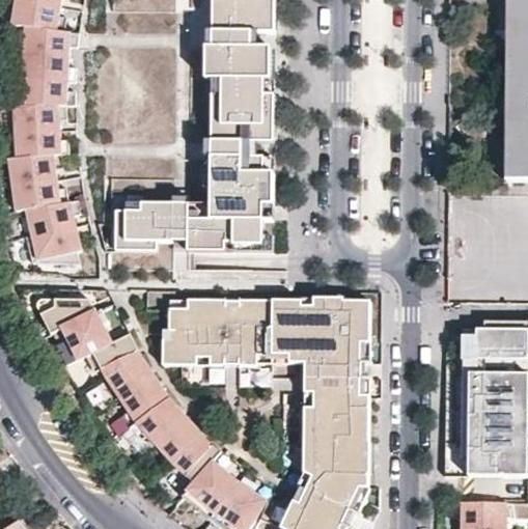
[(15,0),(10,26),(24,27),(20,106),(11,106),(15,157),(7,159),(15,212),(24,211),(30,235),(24,237),(30,263),(78,263),(76,252),(80,251),(72,215),(78,214),(75,199),(65,201),(63,187),(56,188),(53,168),(61,167),(59,154),(66,152),(66,139),(58,139),(57,119),(65,119),(64,105),(74,105),(74,90),(65,90),(65,81),(74,81),(75,66),(66,66),(67,47),(76,47),(78,32),(68,31),(63,29),(65,17),(58,16),(60,0),(15,0)]
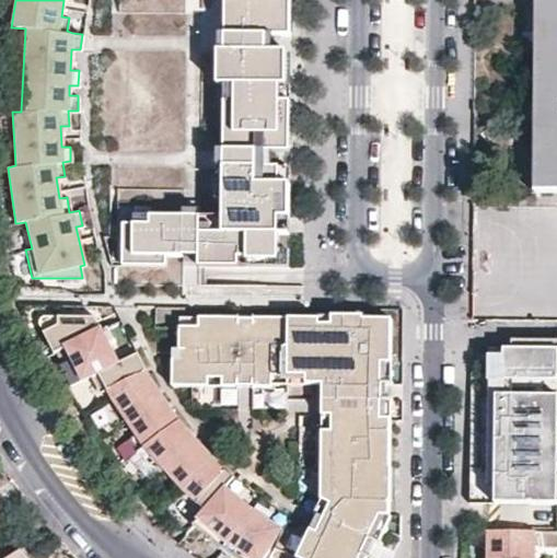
[(227,0),(222,0),(222,50),(215,49),(215,84),(221,84),(232,84),(232,100),(221,100),(220,216),(192,216),(147,214),(147,223),(119,222),(120,265),(165,266),(165,256),(196,256),(235,256),(245,256),(245,259),(276,259),(277,233),(267,233),(267,217),(287,217),(287,183),(269,183),(269,166),(269,150),(287,150),(288,100),(277,100),(277,84),(283,84),(283,50),(268,50),(268,34),(288,35),(288,0),(227,0)]
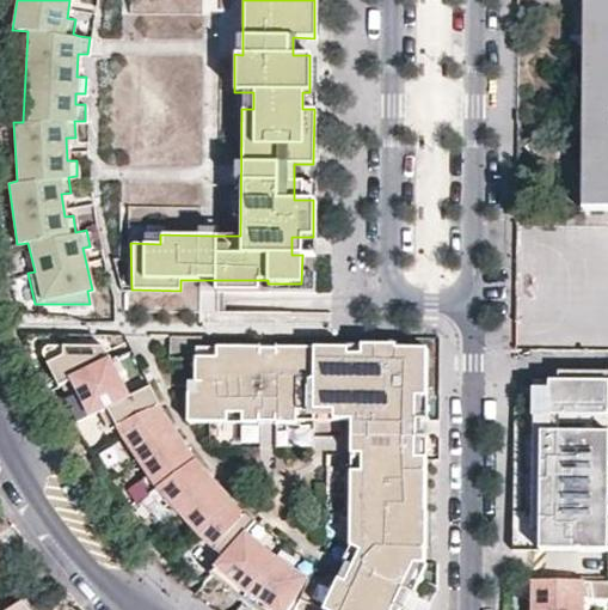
[(607,207),(607,0),(582,0),(581,207),(607,207)]
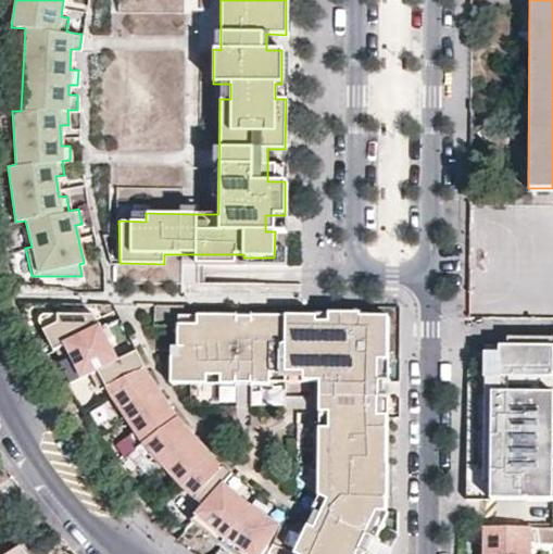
[(230,99),(230,84),(220,84),(220,99),(230,99)]
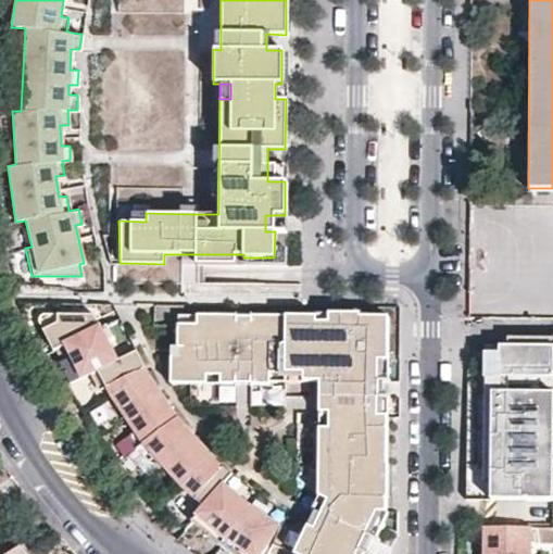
[(285,165),(267,165),(267,181),(285,181),(285,165)]
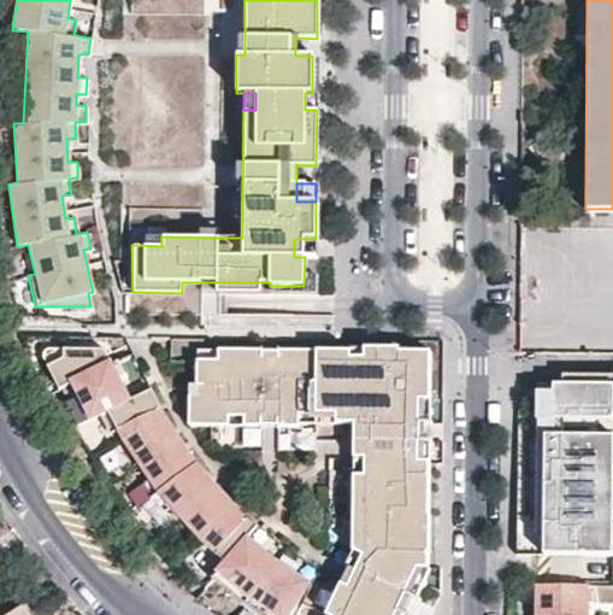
[(316,239),(294,239),(294,257),(305,257),(316,257),(316,239)]
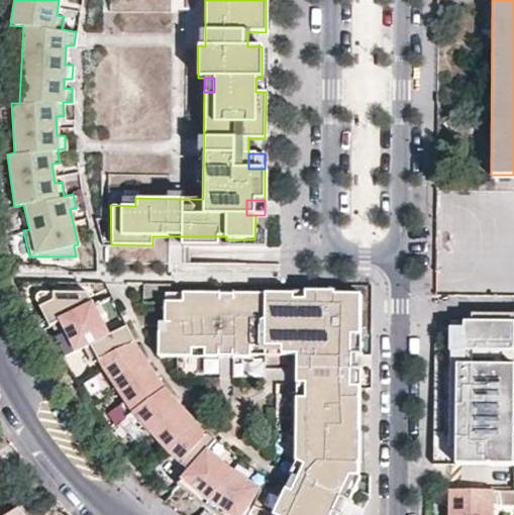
[(217,245),(217,236),(181,236),(181,245),(217,245)]
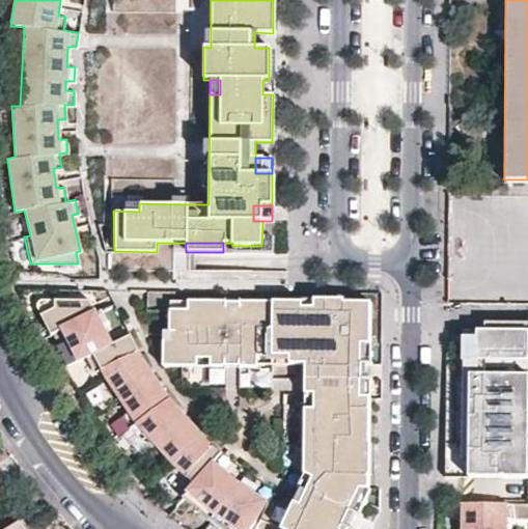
[(109,339),(87,296),(35,299),(49,330),(61,325),(66,336),(54,341),(64,362),(90,349),(103,373),(126,408),(133,419),(144,433),(170,462),(192,480),(179,494),(207,517),(225,528),(230,522),(241,528),(244,528),(264,499),(235,480),(211,457),(219,448),(200,432),(166,394),(149,373),(128,330),(109,339)]
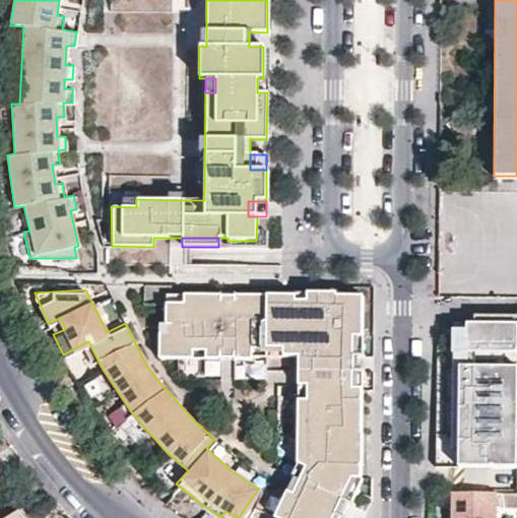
[(279,517),(341,517),(361,476),(359,475),(359,450),(360,394),(361,293),(334,293),(334,289),(294,289),(294,292),(183,292),(183,299),(164,299),(164,320),(157,320),(157,354),(251,357),(251,353),(301,354),(298,460),(288,474),(292,475),(272,515),(279,517)]
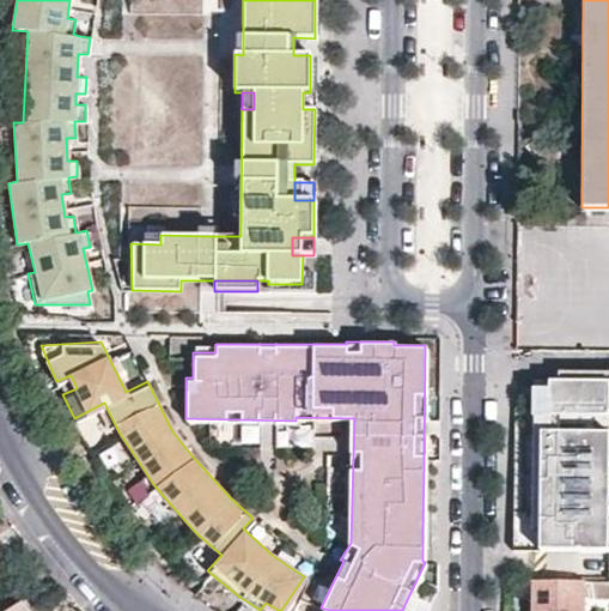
[(517,380),(517,549),(604,549),(606,411),(608,411),(608,373),(556,373),(556,380),(517,380)]
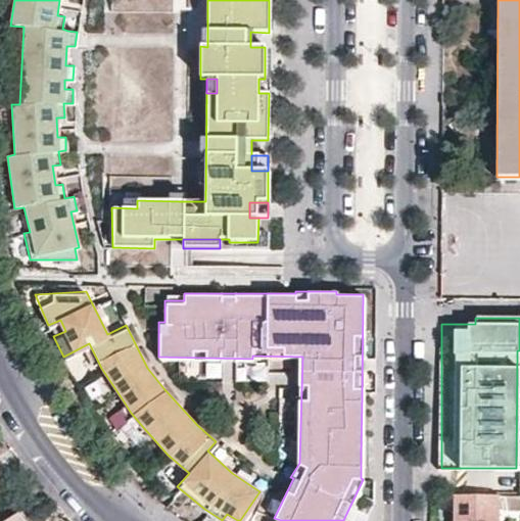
[(101,372),(84,384),(94,398),(111,386),(101,372)]
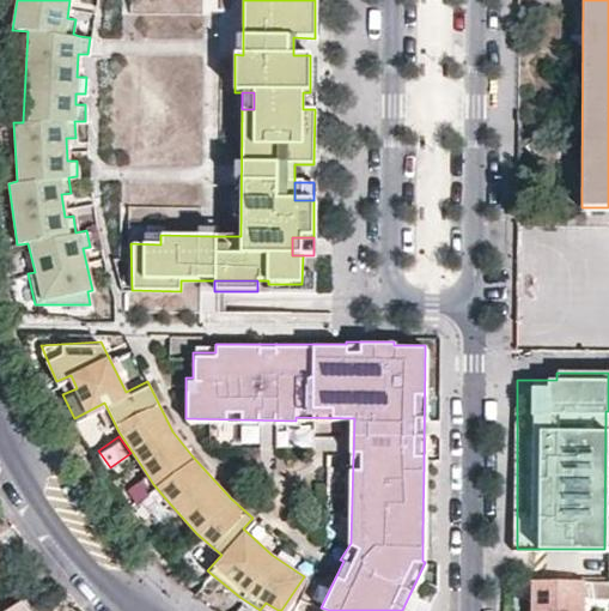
[(153,484),(145,471),(139,476),(147,489),(160,504),(166,500),(153,484)]
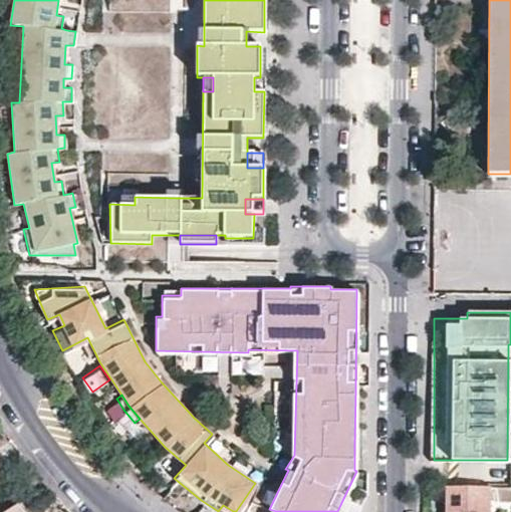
[(267,459),(242,511),(268,511),(269,509),(288,470),(285,469),(267,459)]
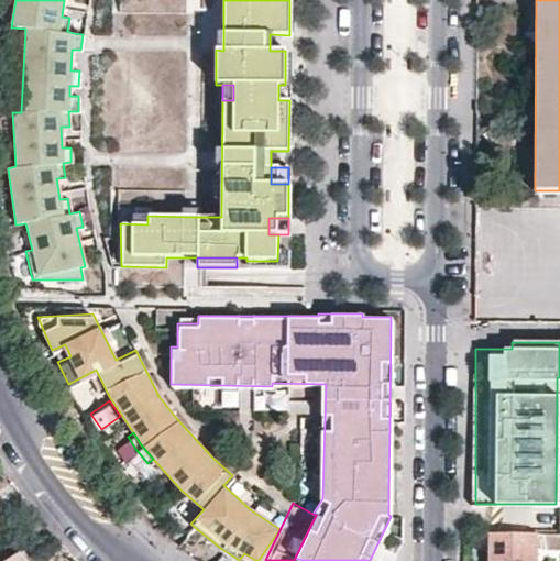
[(536,560),(535,530),(486,529),(489,556),(489,560),(536,560)]
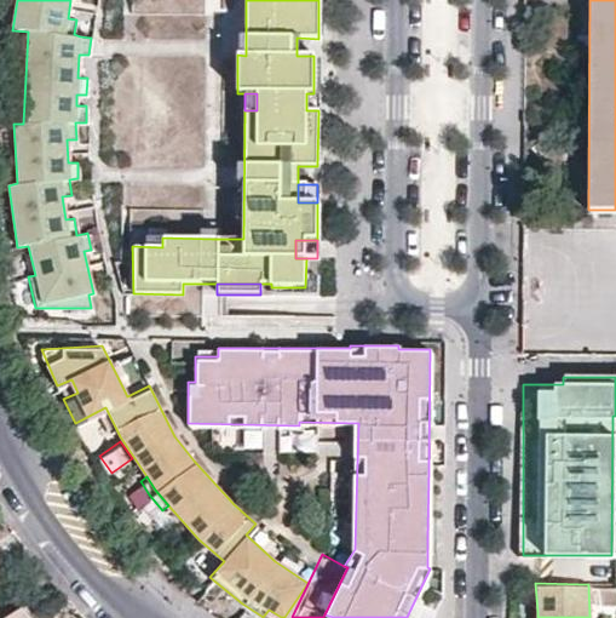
[(28,617),(21,605),(0,616),(0,617),(28,617)]
